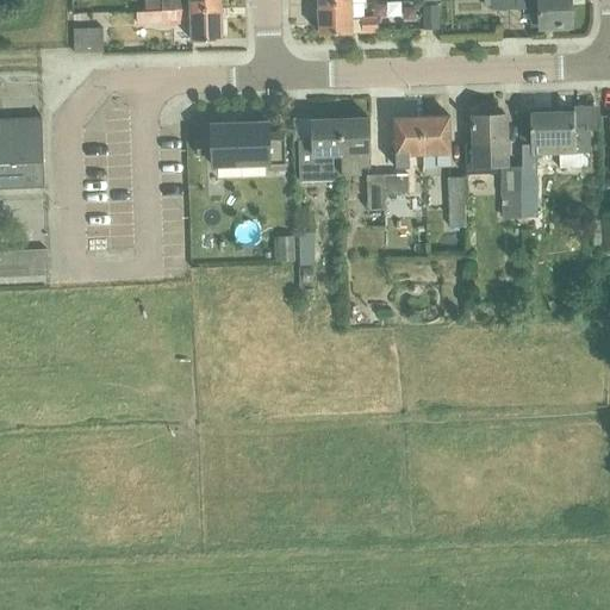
[(147,12),(222,10),(222,0),(163,0),(163,1),(147,1),(147,12)]
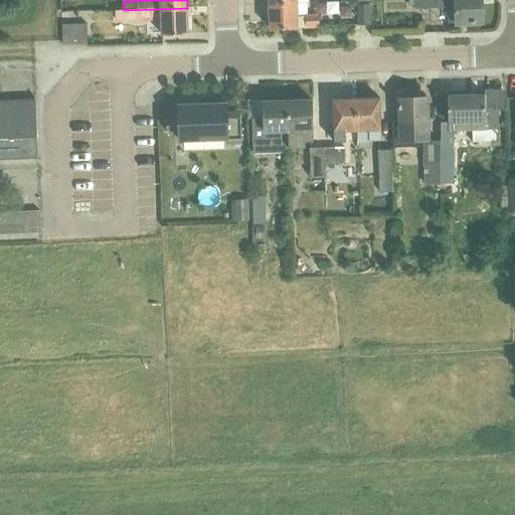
[(330,0),(316,0),(317,9),(330,9),(330,0)]
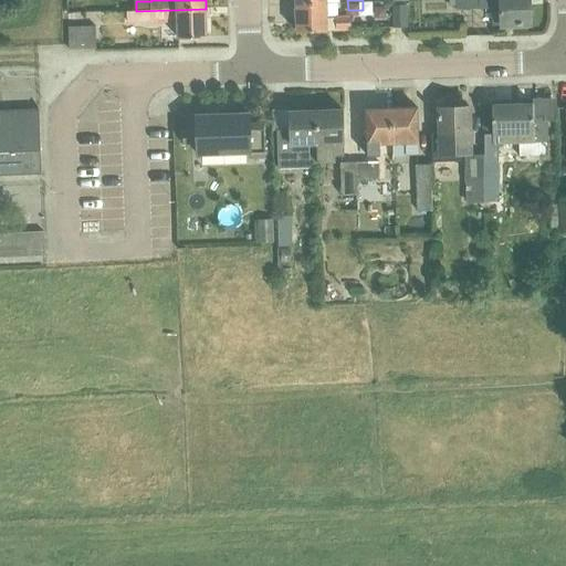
[(450,0),(451,8),(458,7),(458,10),(480,9),(480,8),(494,8),(494,25),(501,25),(501,32),(531,32),(531,23),(530,0),(450,0)]
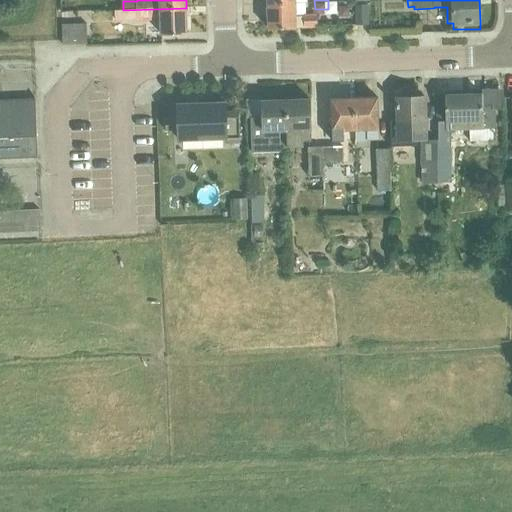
[(296,4),(268,4),(268,29),(296,29),(305,28),(318,28),(317,15),(304,16),(304,17),(296,17),(296,4)]
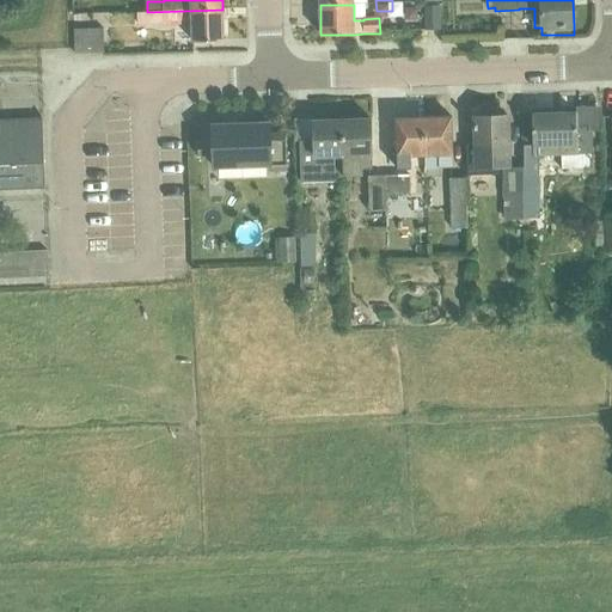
[(426,32),(440,31),(440,7),(426,7),(426,32)]
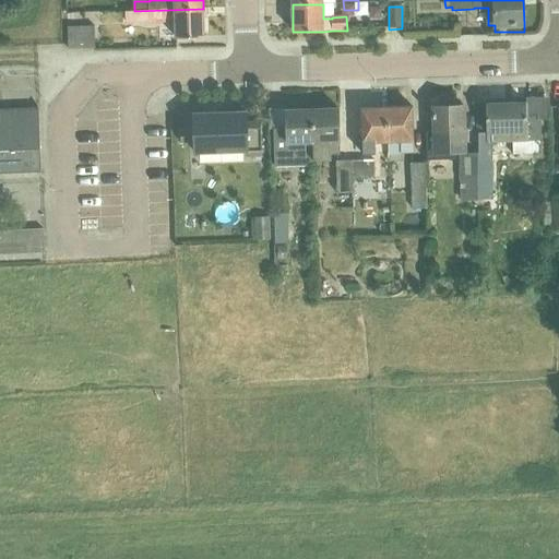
[(203,9),(134,11),(127,11),(127,23),(151,22),(151,25),(176,24),(176,38),(204,37),(203,9)]
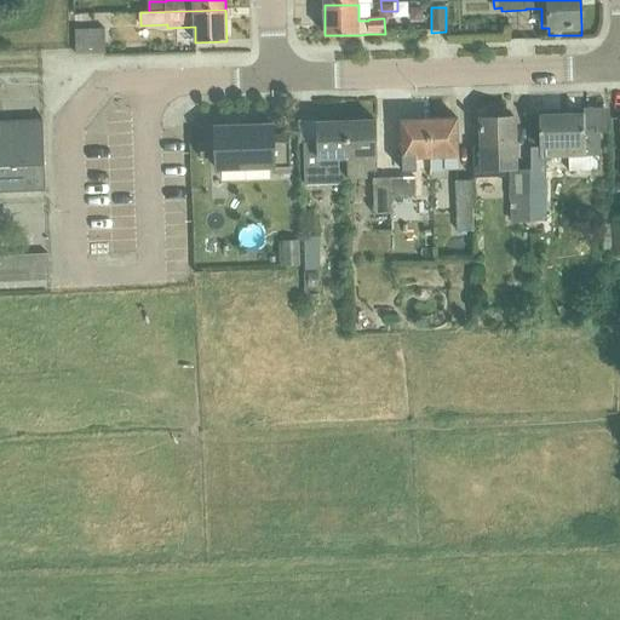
[(105,30),(75,30),(75,51),(75,53),(105,52),(105,30)]
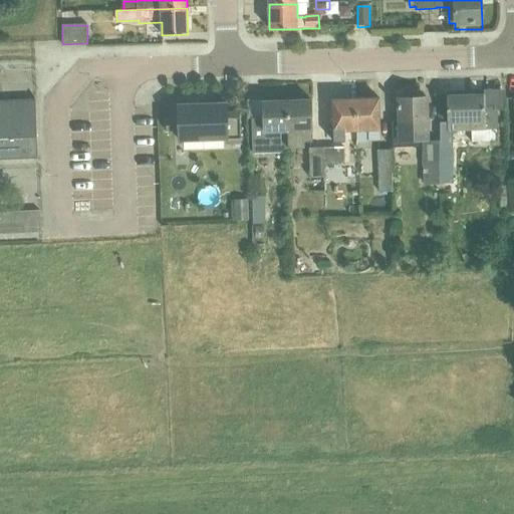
[(449,120),(440,120),(440,140),(441,183),(454,182),(453,131),(471,130),(472,142),(499,141),(499,129),(498,106),(486,107),(485,97),(485,94),(448,95),(448,97),(449,120)]
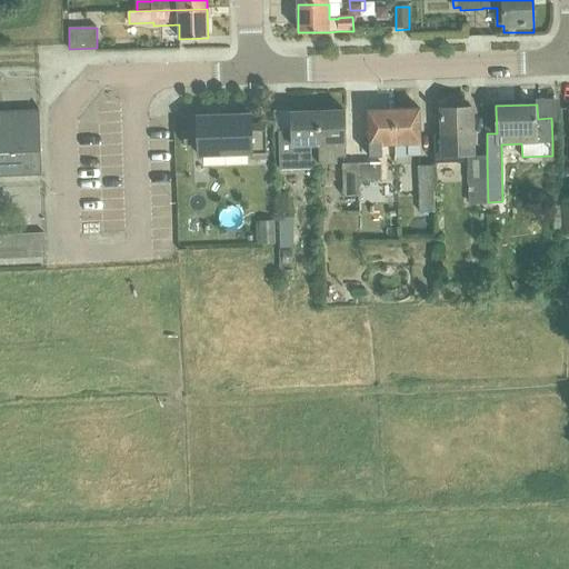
[(433,137),(435,165),(462,165),(462,149),(473,149),(472,109),(456,109),(456,108),(442,109),(442,121),(443,121),(445,137),(433,137)]
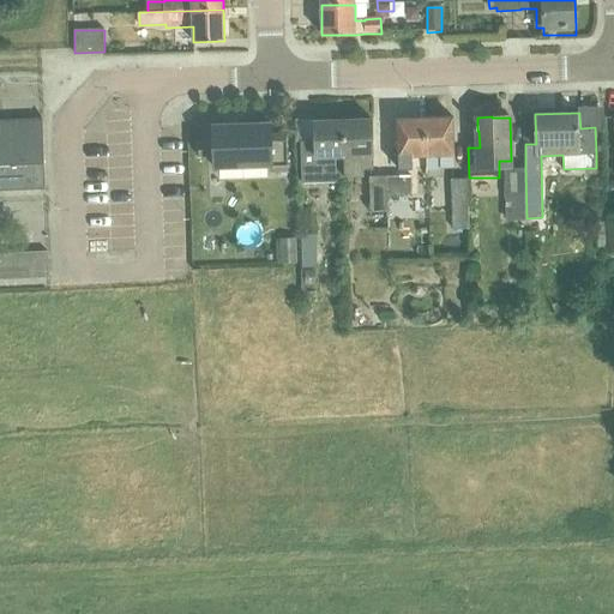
[(453,118),(426,119),(427,156),(427,162),(427,168),(440,168),(455,168),(453,118)]
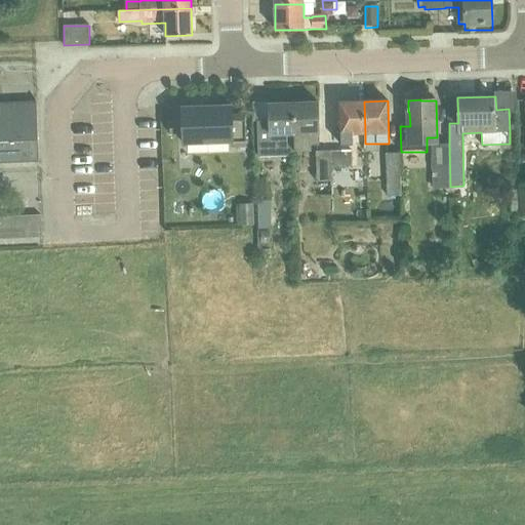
[(0,163),(40,161),(37,102),(0,103),(0,163)]
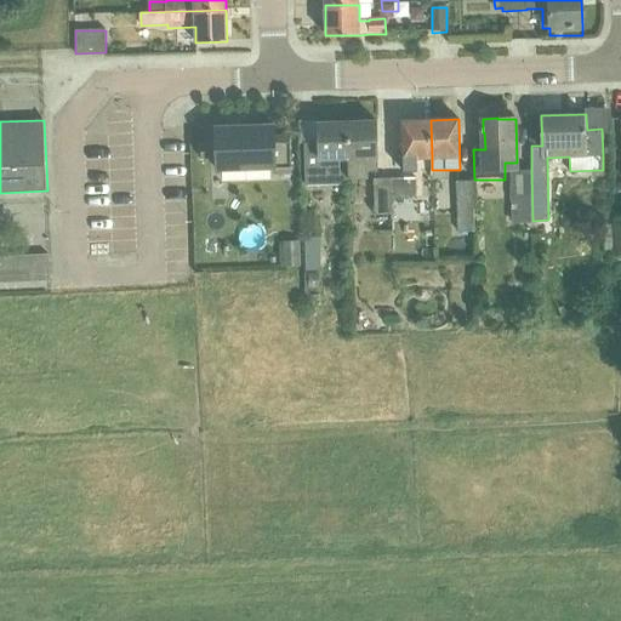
[(275,175),(292,174),(290,137),(274,137),(274,124),(216,126),(216,120),(201,121),(203,159),(217,158),(217,170),(274,167),(275,175)]
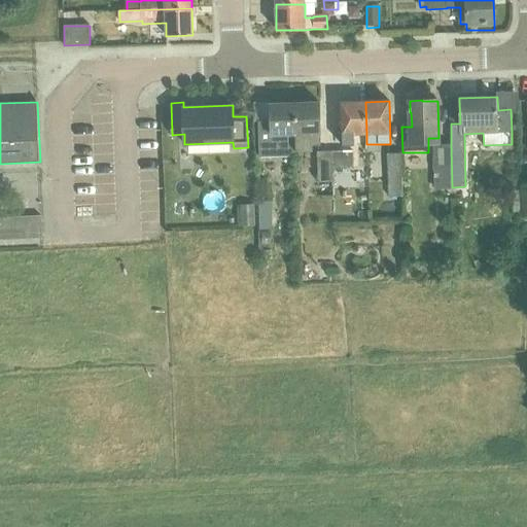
[(365,102),(342,102),(343,145),(352,145),(352,139),(366,139),(366,134),(365,102)]
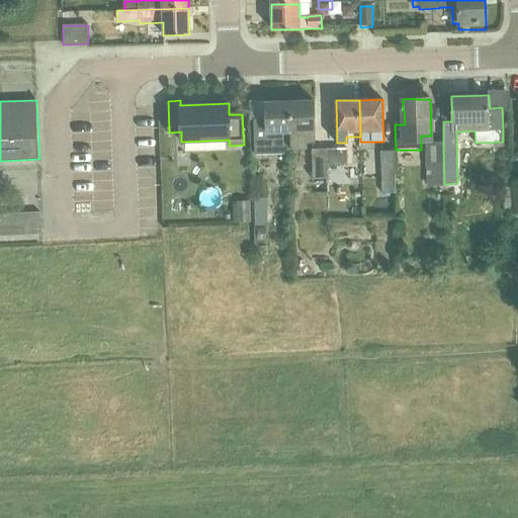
[(290,133),(290,150),(306,149),(306,144),(316,144),(314,101),(289,102),(290,133)]
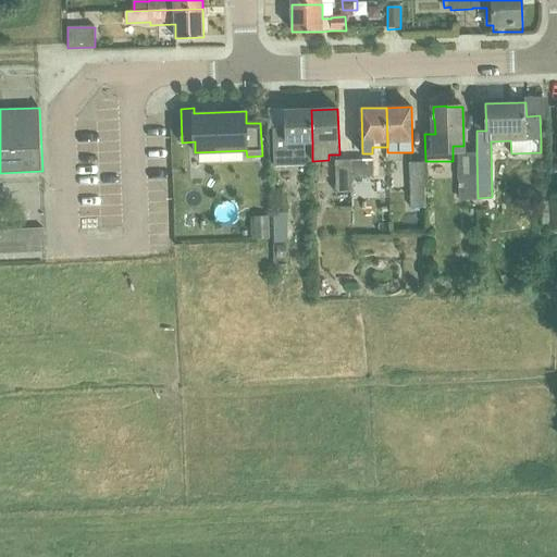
[(312,143),(311,110),(285,111),(286,130),(273,131),(274,166),(312,165),(312,161),(312,143)]
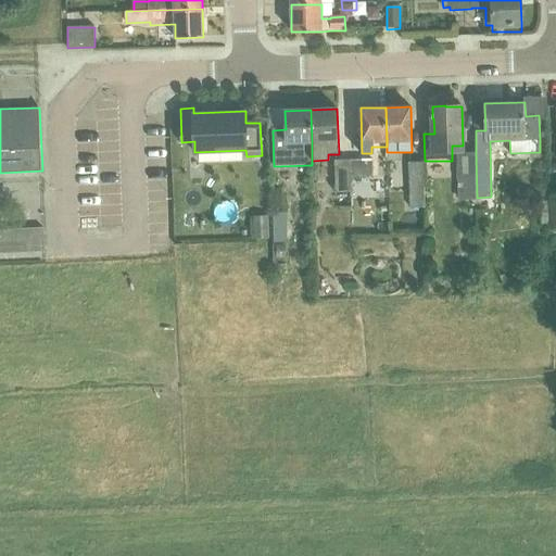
[(476,151),(457,152),(457,198),(477,198),(476,151)]
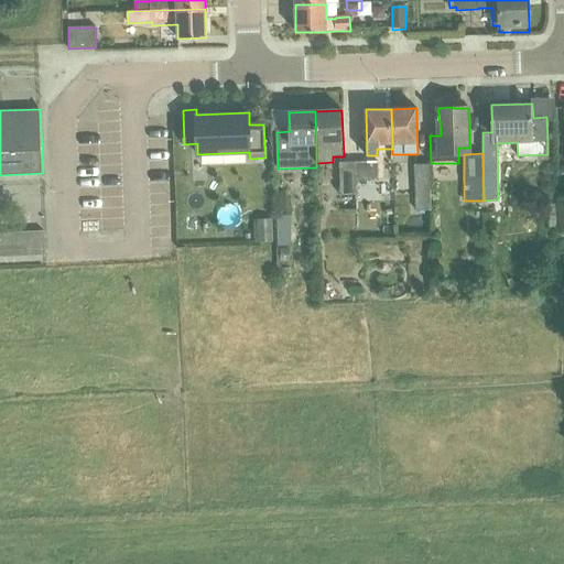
[(377,161),(356,162),(356,182),(379,181),(379,167),(379,161),(377,161)]
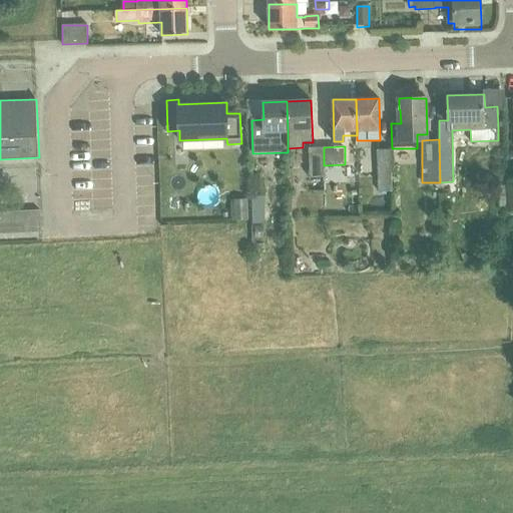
[(325,178),(325,176),(324,165),(324,147),(309,147),(310,178),(325,178)]
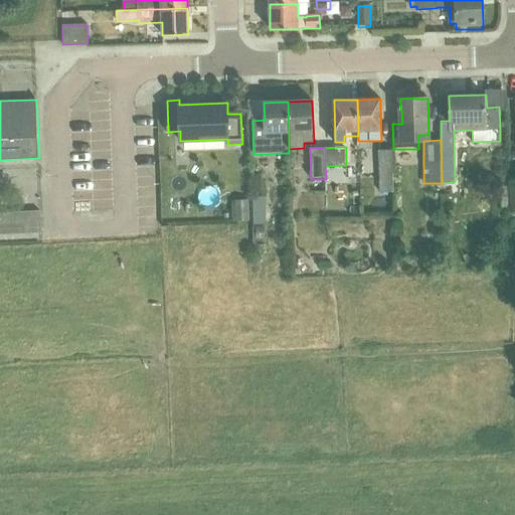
[(394,192),(393,149),(379,150),(380,193),(394,192)]
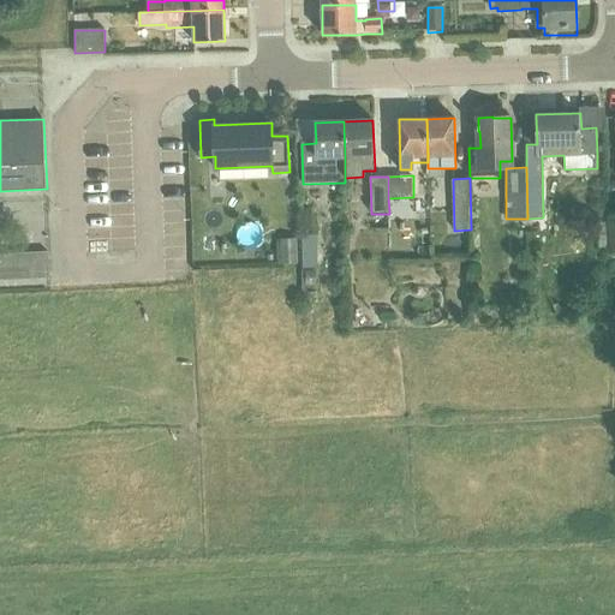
[(296,238),(281,239),(281,263),(297,262),(296,238)]
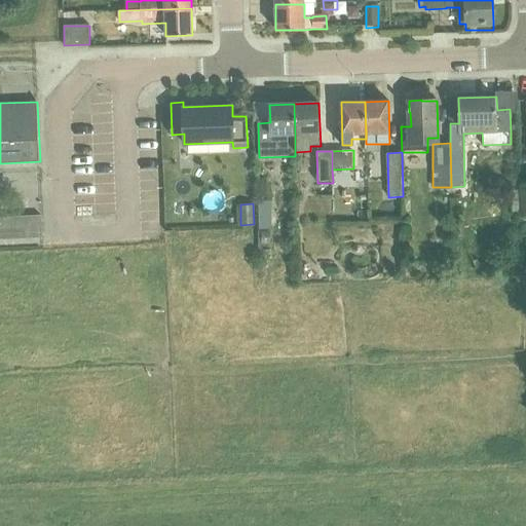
[(40,215),(13,216),(14,238),(41,237),(40,215)]
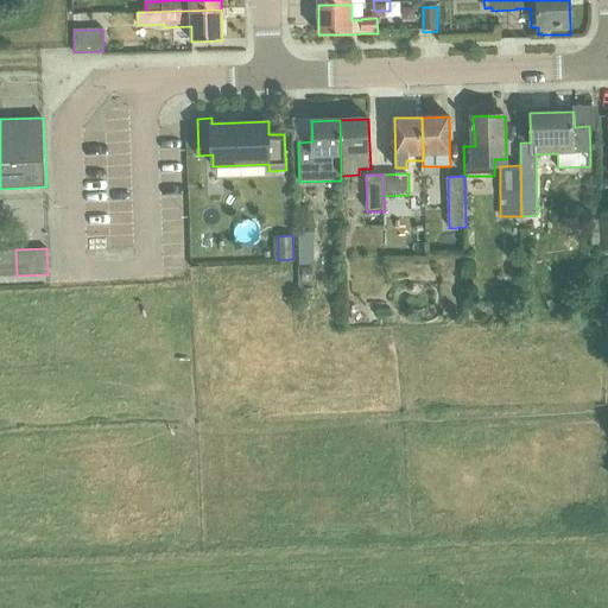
[(314,253),(299,253),(299,265),(314,265),(314,253)]
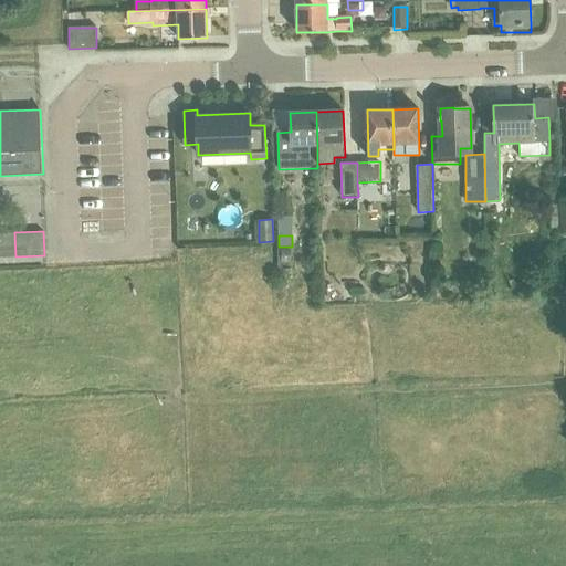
[(291,250),(281,250),(282,263),(291,262),(291,250)]
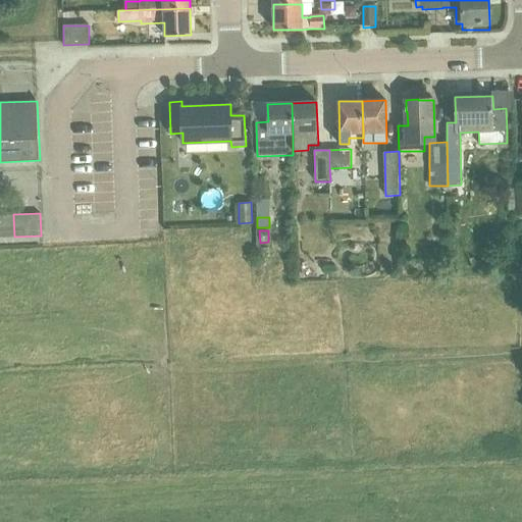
[(294,262),(295,275),(309,273),(308,260),(294,262)]
